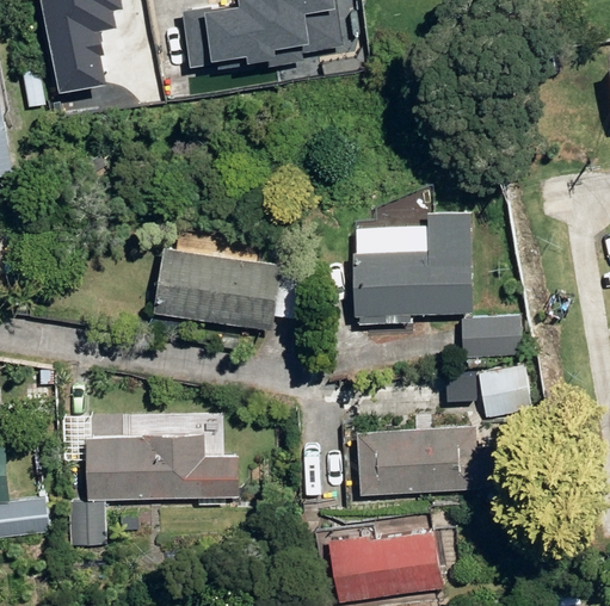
[(37,0),(61,118),(147,101),(127,0),(37,0)]
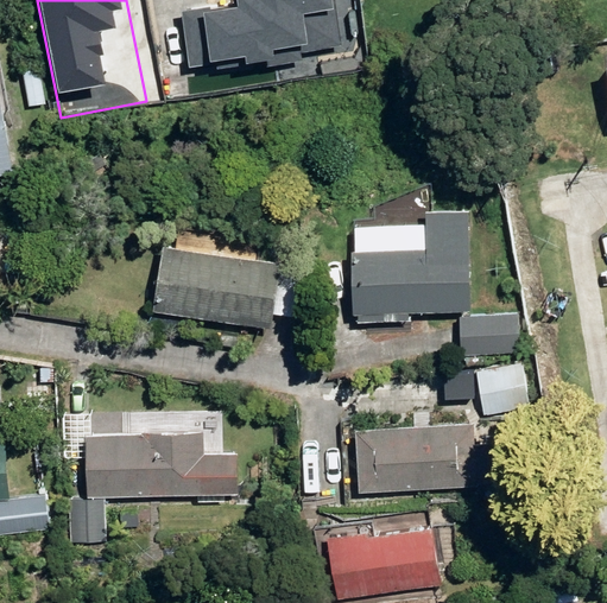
[(326,65),(321,0),(229,0),(231,4),(200,6),(203,58),(242,56),(244,71),(326,65)]
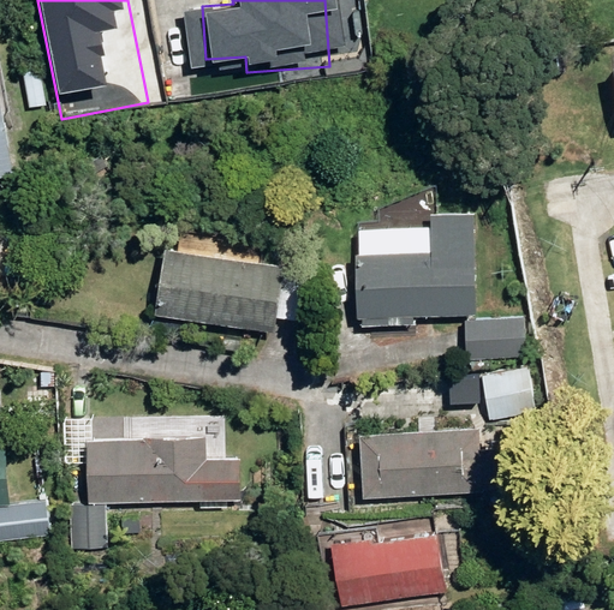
[(23,75),(29,111),(46,108),(39,71),(23,75)]
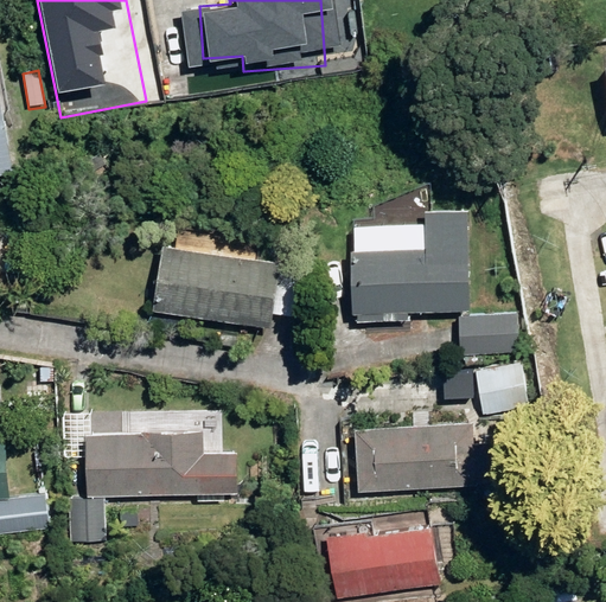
[(0,113),(0,175),(13,173),(12,170),(0,113)]
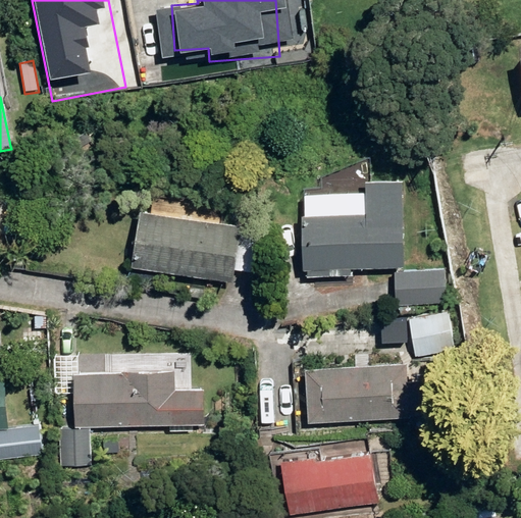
[(74,141),(80,149),(91,142),(85,134),(74,141)]
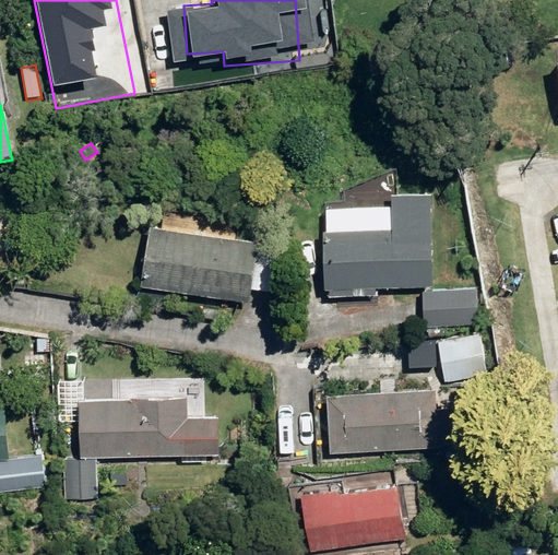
[(342,290),(342,296),(376,296),(375,288),(432,287),(430,195),(390,195),(391,232),(370,232),(369,220),(342,221),(343,233),(323,233),(324,291),(342,290)]
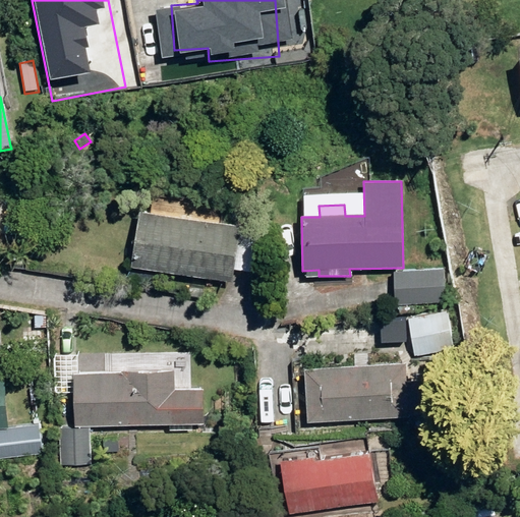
[(132,266),(232,282),(240,228),(141,213),(132,266)]
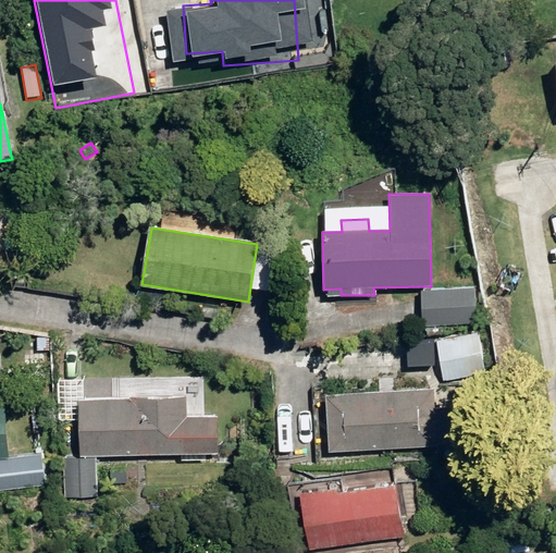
[(422,294),(423,328),(476,326),(474,291),(422,294)]
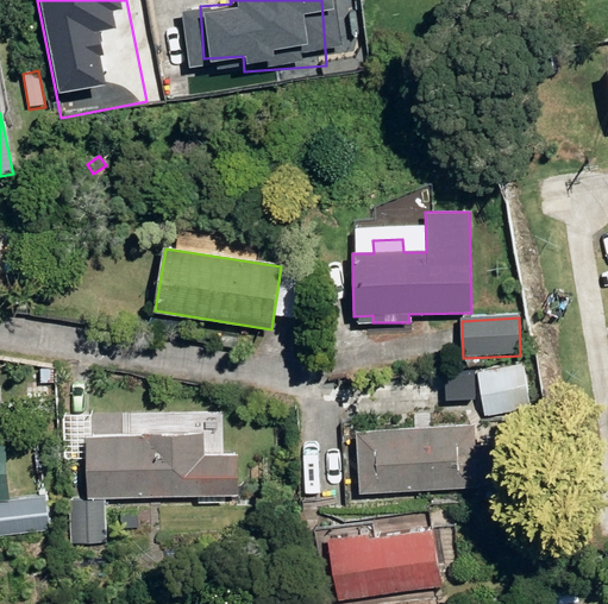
[(477,378),(483,420),(524,413),(516,371),(477,378)]
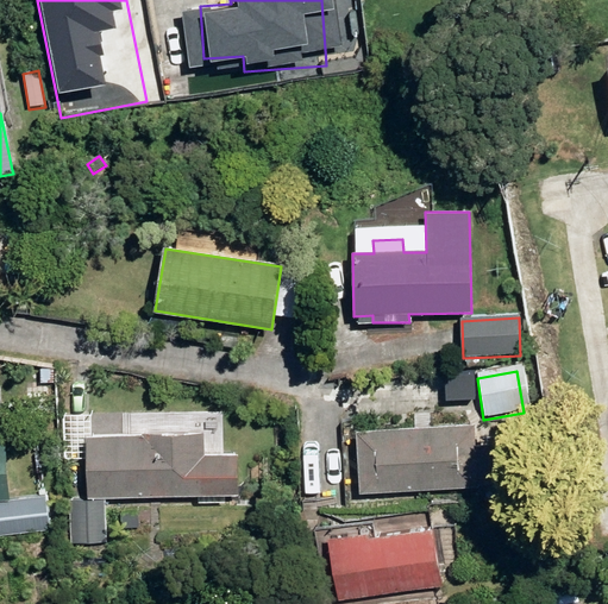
[(359,494),(478,488),(476,425),(356,429),(359,494)]
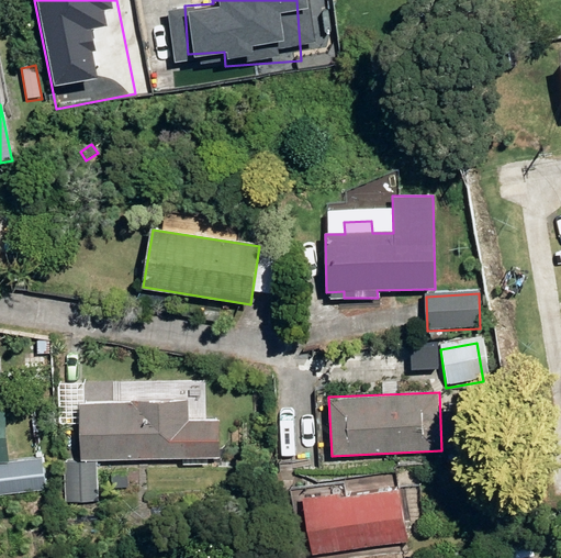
[(77,402),(79,460),(182,460),(182,468),(206,468),(206,459),(221,460),(220,421),(190,421),(190,401),(77,402)]
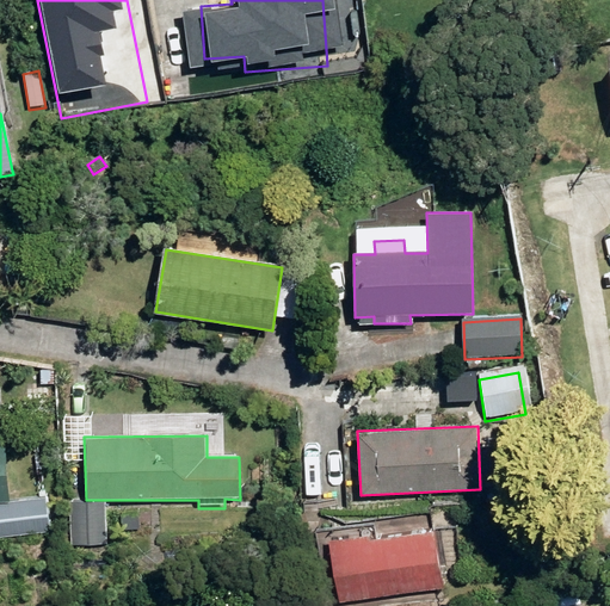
[(7,502),(0,502),(0,535),(49,532),(48,501),(7,502)]
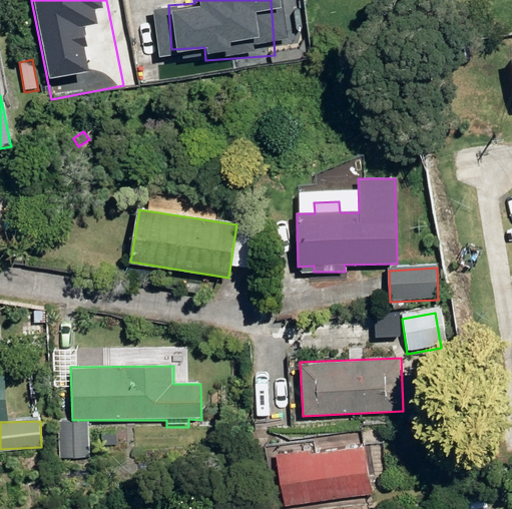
[(88,424),(58,424),(58,467),(88,466),(88,424)]
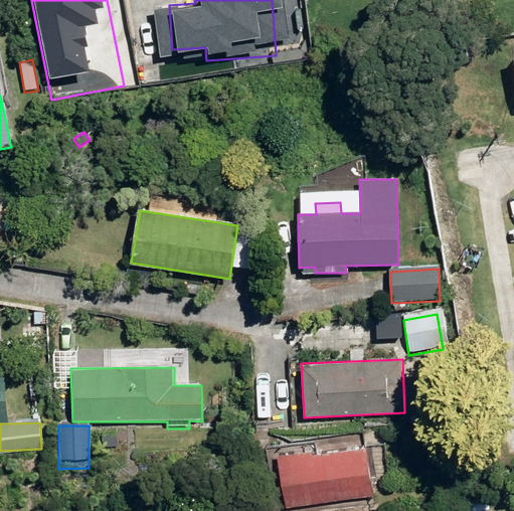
[(278,457),(287,510),(372,497),(364,444),(313,452),(312,444),(301,446),(302,454),(278,457)]
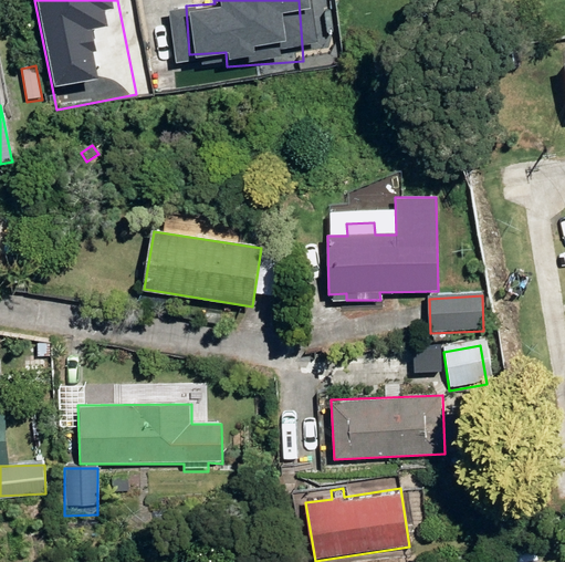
[(493,544),(492,558),(510,559),(510,545),(493,544)]
